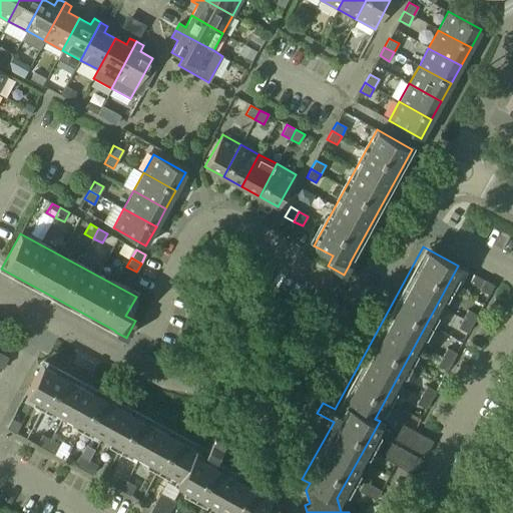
[(479,290),(489,295),(493,286),(484,281),(479,290)]
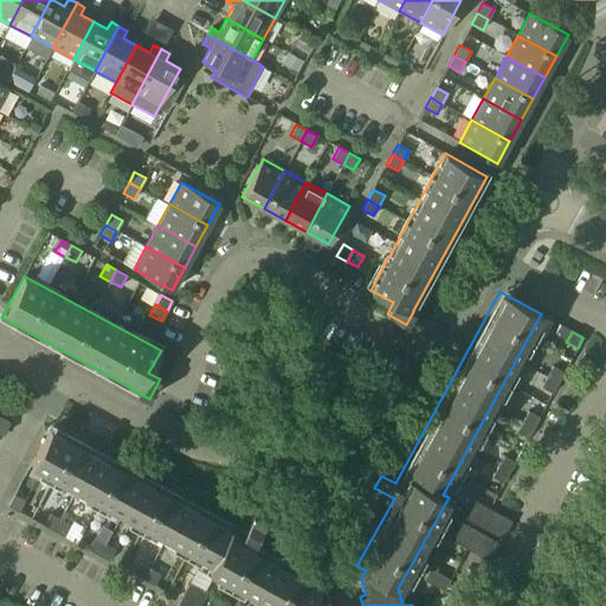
[(547,376),(558,382),(563,373),(553,367),(547,376)]
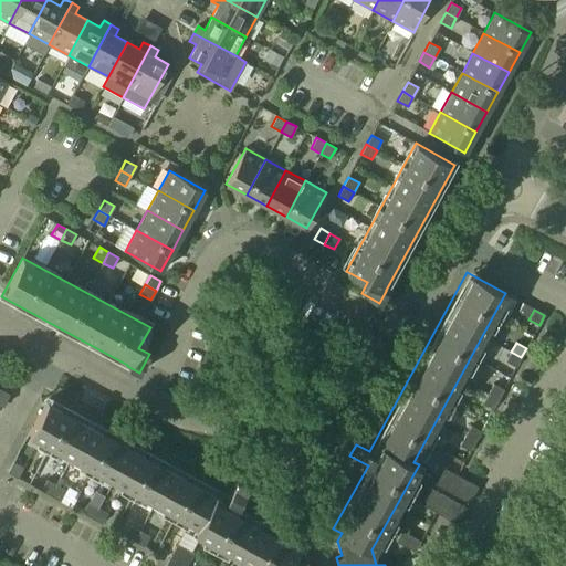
[(505,362),(516,367),(521,357),(511,352),(505,362)]
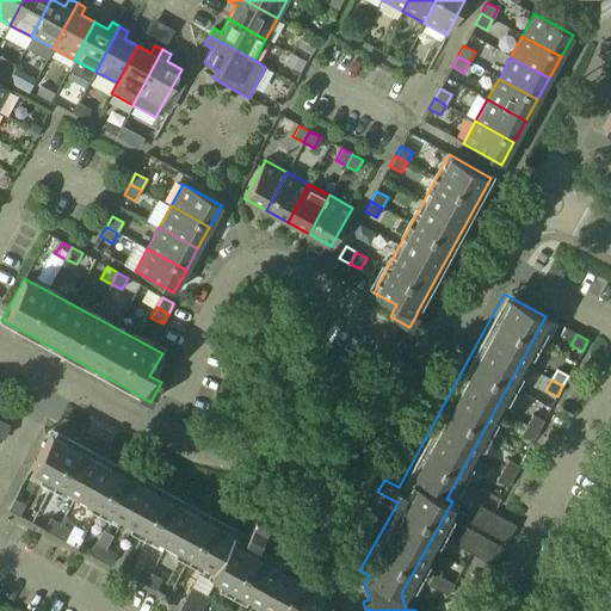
[(526,425),(538,431),(543,421),(532,414),(526,425)]
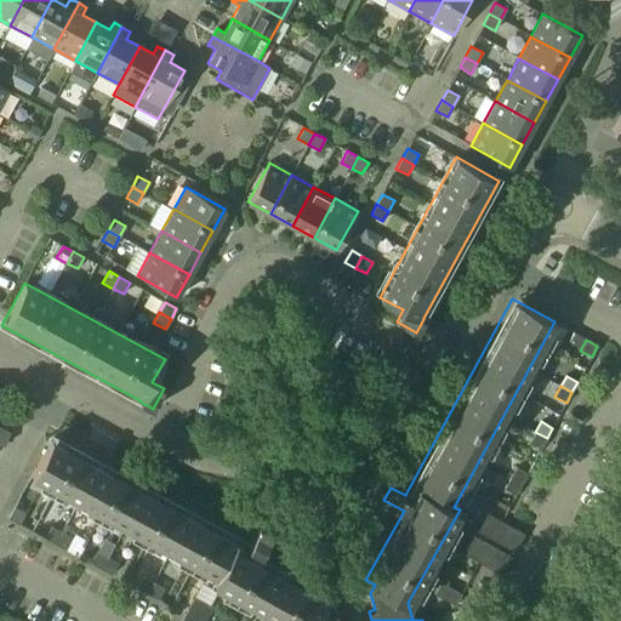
[(529,443),(541,449),(547,438),(535,432),(529,443)]
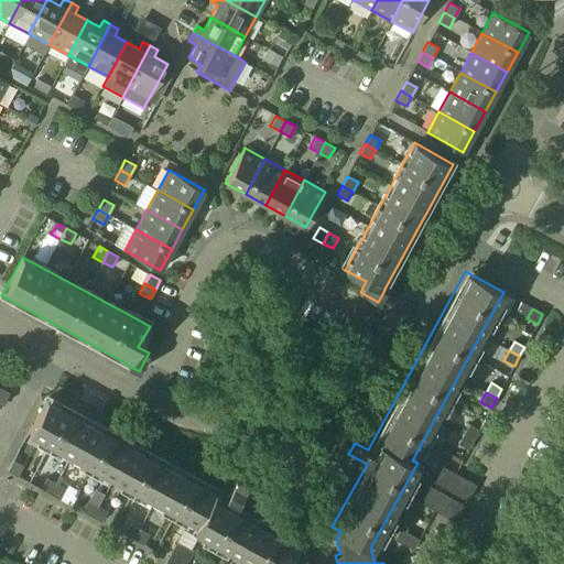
[(313,563),(313,562),(307,563),(303,549),(295,544),(300,537),(237,502),(247,484),(235,478),(228,490),(50,393),(29,432),(196,523),(194,529),(259,563),(313,563)]
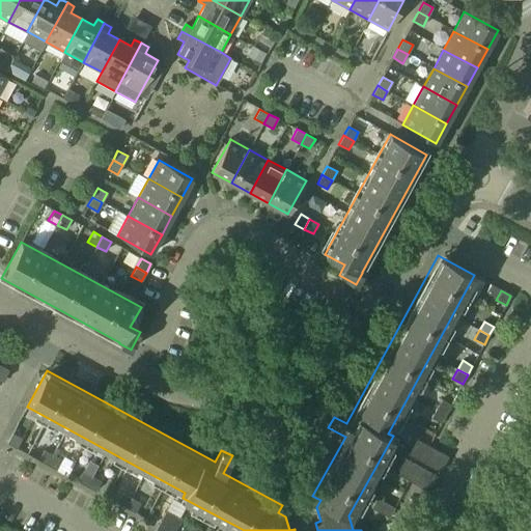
[(436,409),(446,414),(451,404),(441,399),(436,409)]
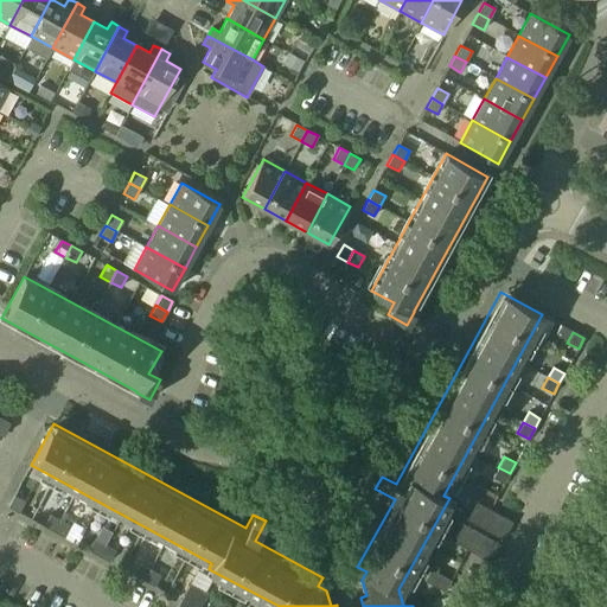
[(493,478),(504,484),(510,473),(498,467),(493,478)]
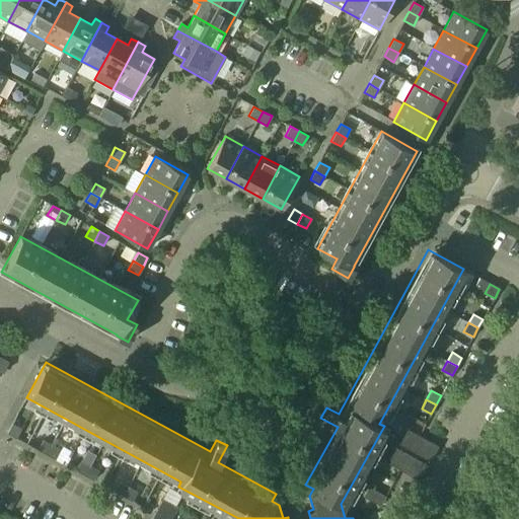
[(7,433),(16,438),(21,429),(12,424),(7,433)]
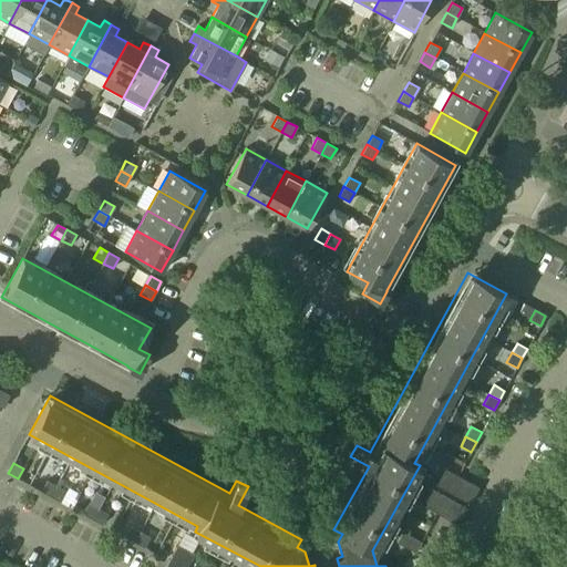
[(432,484),(444,491),(453,474),(441,467),(432,484)]
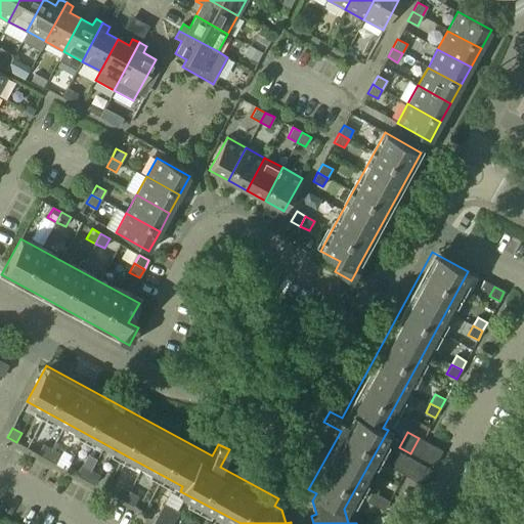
[(410,453),(422,460),(431,444),(419,438),(410,453)]
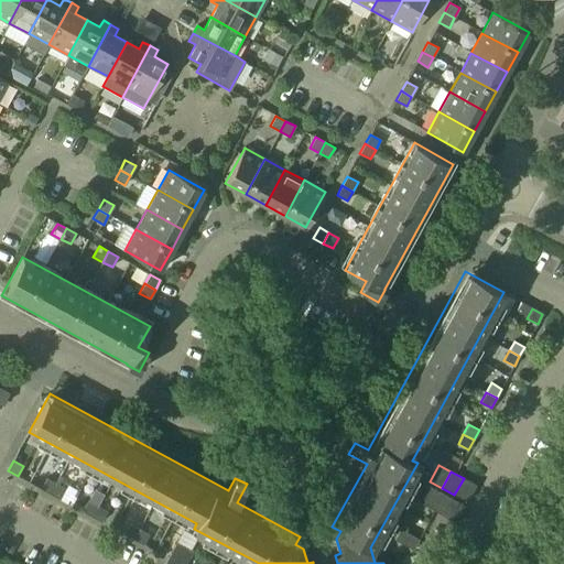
[(41,488),(50,494),(56,484),(46,478),(41,488)]
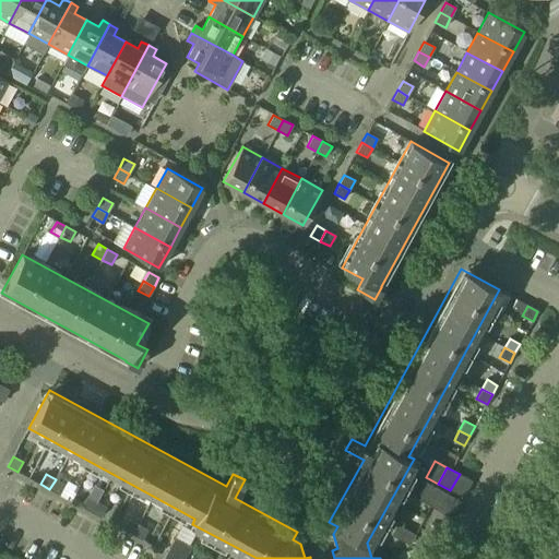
[(450,490),(463,497),(472,480),(460,474),(450,490)]
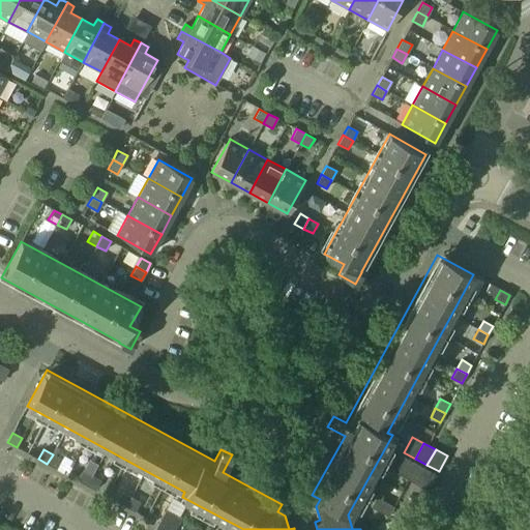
[(47,464),(56,469),(61,459),(53,454),(47,464)]
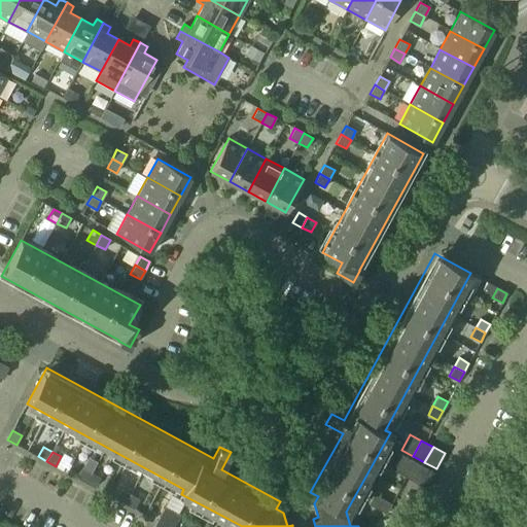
[(391,469),(402,476),(411,460),(399,454),(391,469)]
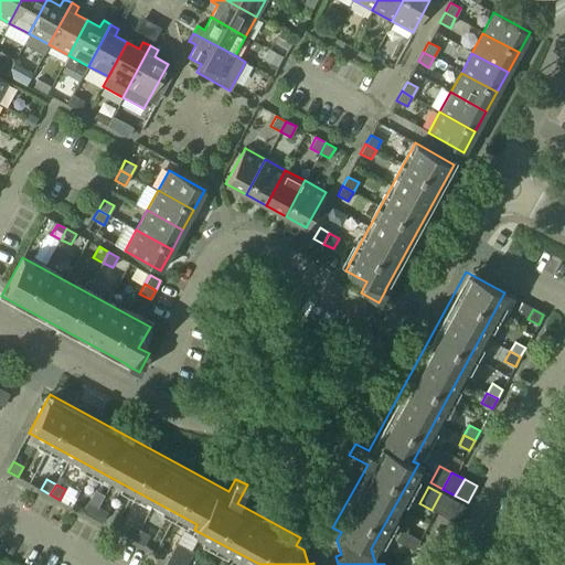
[(432,510),(444,516),(452,500),(440,493),(432,510)]
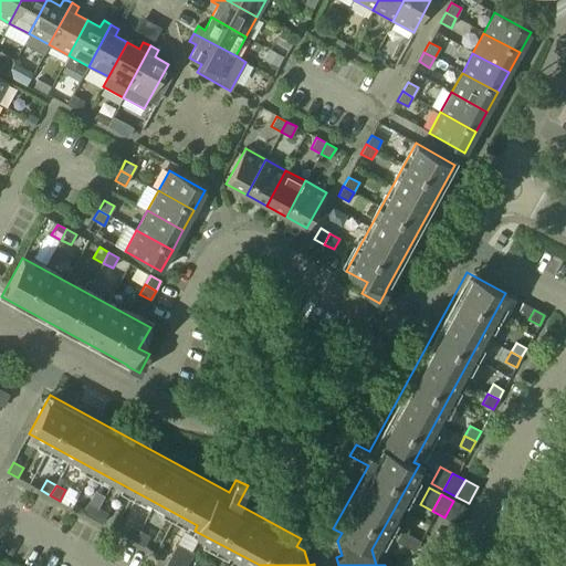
[(444,517),(457,524),(465,507),(453,501),(444,517)]
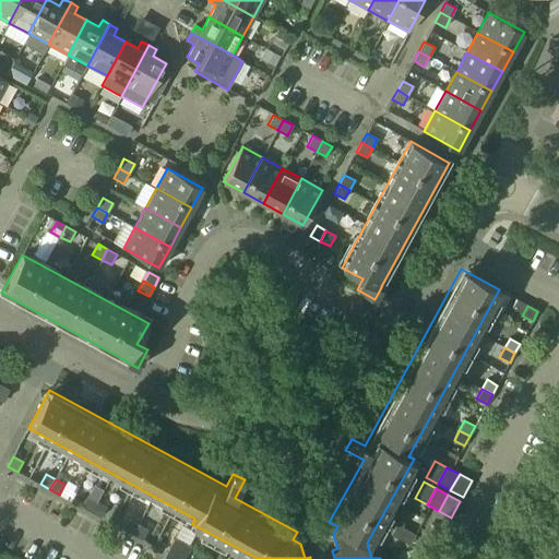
[(82,507),(91,512),(96,501),(87,497),(82,507)]
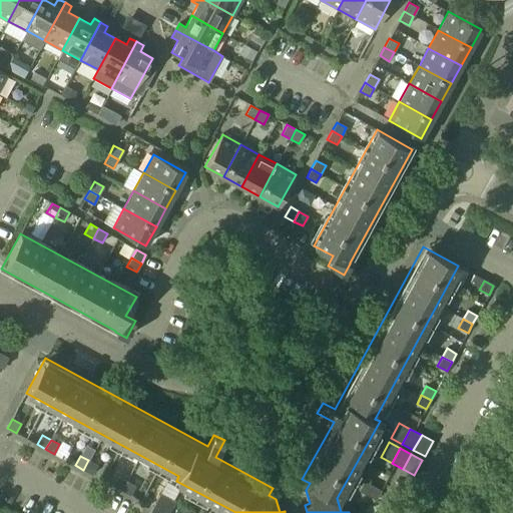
[(83,470),(92,475),(97,465),(88,460),(83,470)]
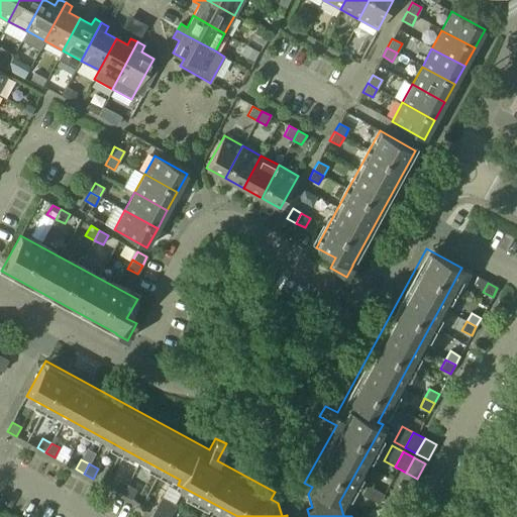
[(114,490),(122,495),(127,485),(119,480),(114,490)]
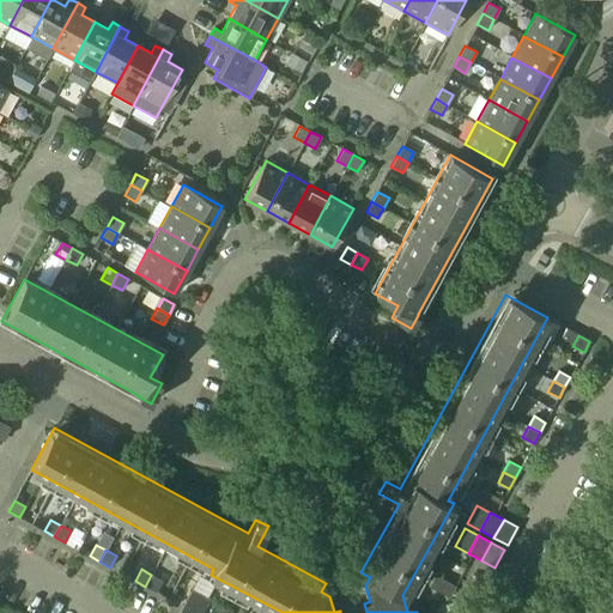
[(145,587),(156,592),(162,581),(151,575),(145,587)]
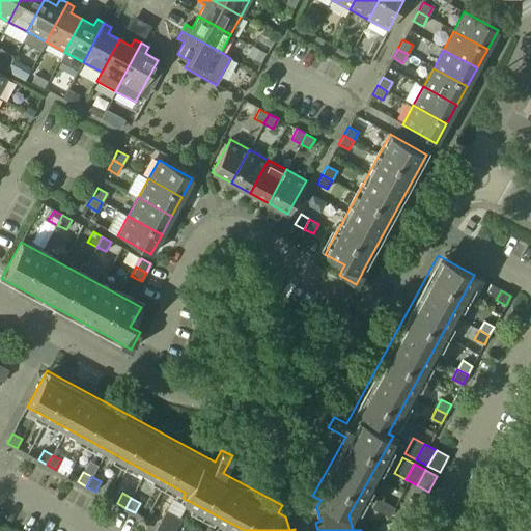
[(371,508),(380,512),(386,503),(376,498),(371,508)]
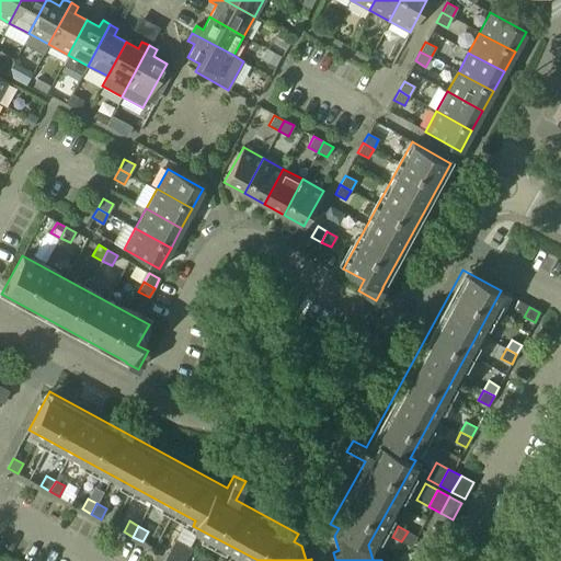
[(401,541),(411,547),(416,537),(408,531),(401,541)]
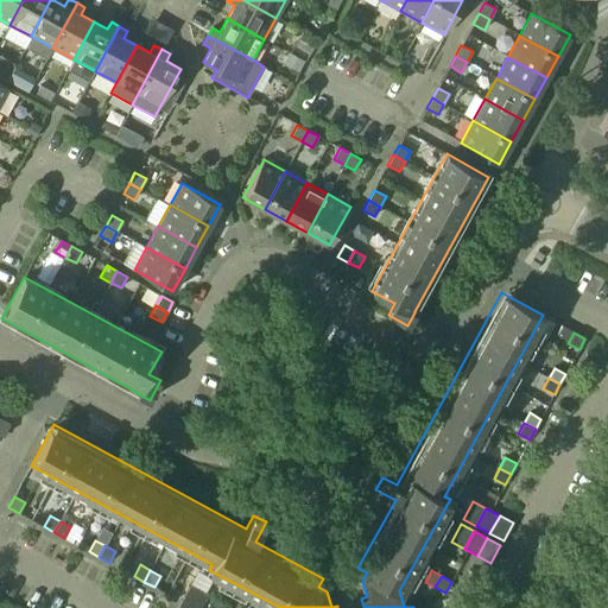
[(183,597),(201,607),(208,594),(190,584),(183,597)]
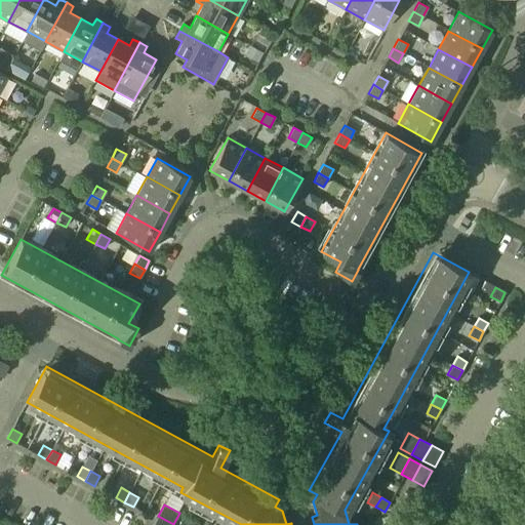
[(184,515),(177,524),(198,524),(199,523),(184,515)]
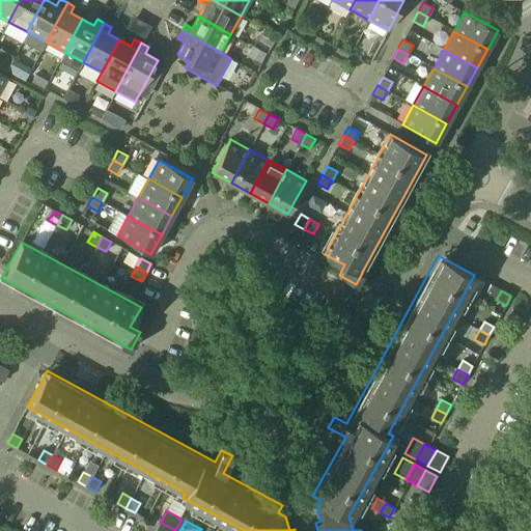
[(155,530),(174,530),(175,530),(160,522),(155,530)]
